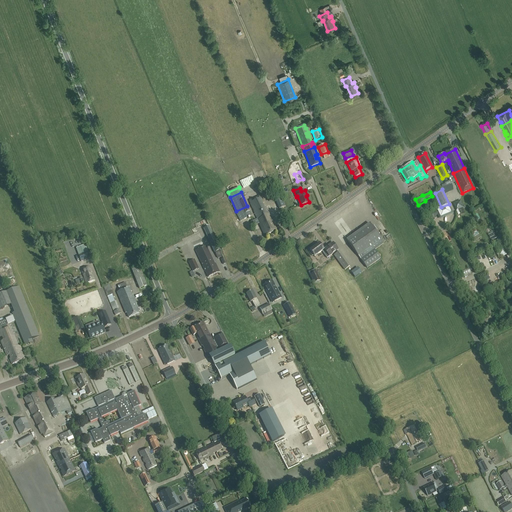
[(276,202),(282,200),(279,193),(273,195),(276,202)]
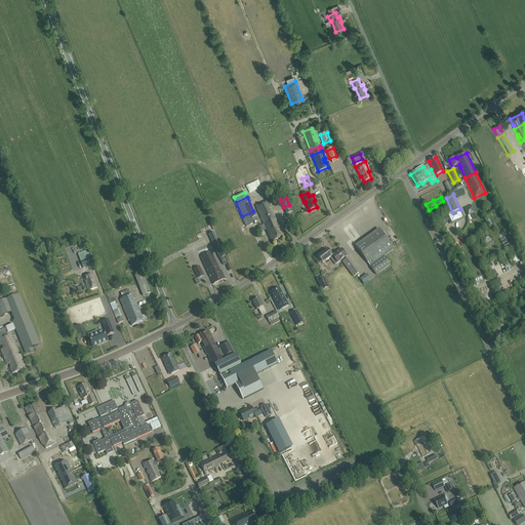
[(268,203),(266,200),(255,205),(260,216),(259,216),(264,225),(256,228),(258,232),(266,229),(272,242),(284,236),(281,230),(279,231),(278,228),(279,227),(272,211),(271,212),(269,209),(271,208),(269,203),(268,203)]
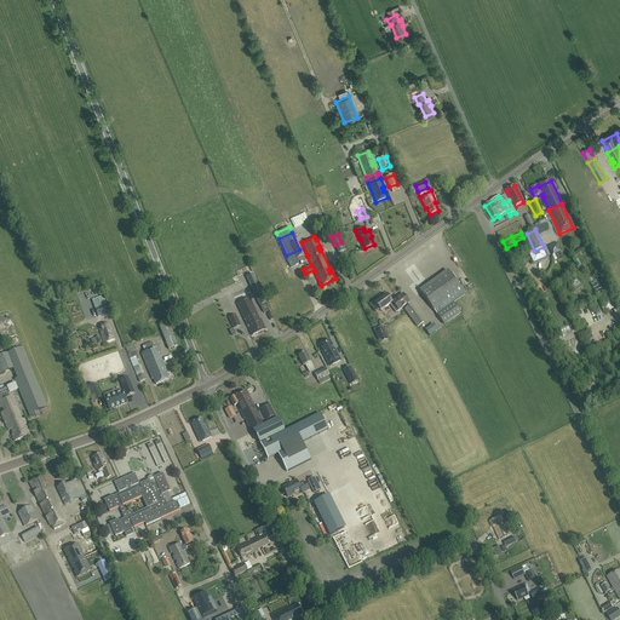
[(555,241),(547,244),(551,256),(558,253),(555,241)]
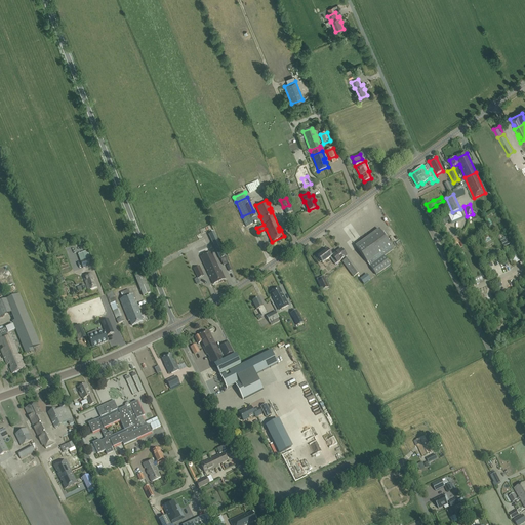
[(446,207),(436,212),(438,215),(447,210),(446,207)]
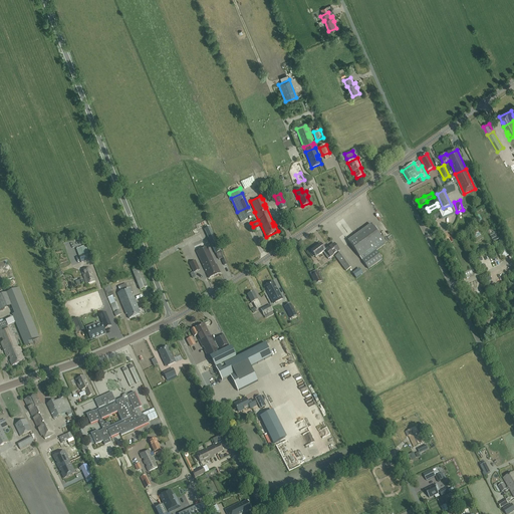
[(450,205),(443,208),(439,210),(443,218),(453,213),(450,205)]
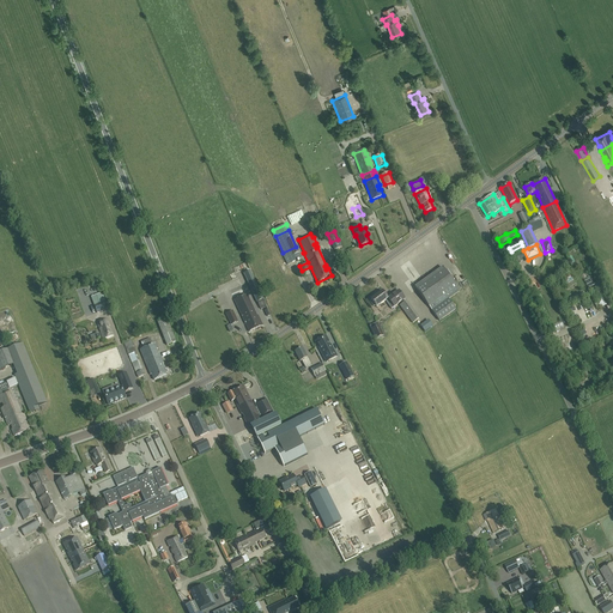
[(296,247),(283,253),(287,265),(301,259),(296,247)]
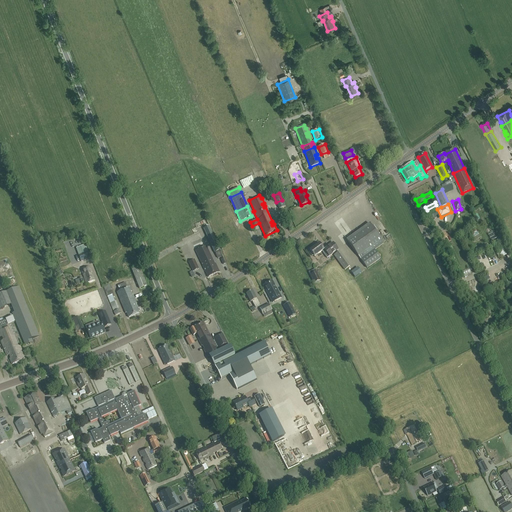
[(359,257),(381,240),(369,223),(347,240),(359,257)]
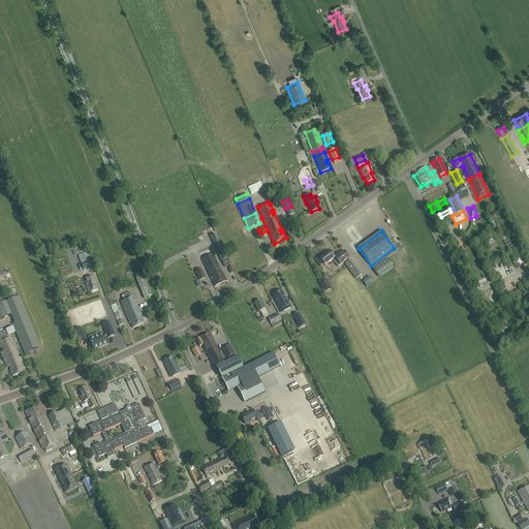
[(221,247),(216,234),(211,237),(221,261),(222,261),(224,267),(229,265),(227,258),(221,247)]
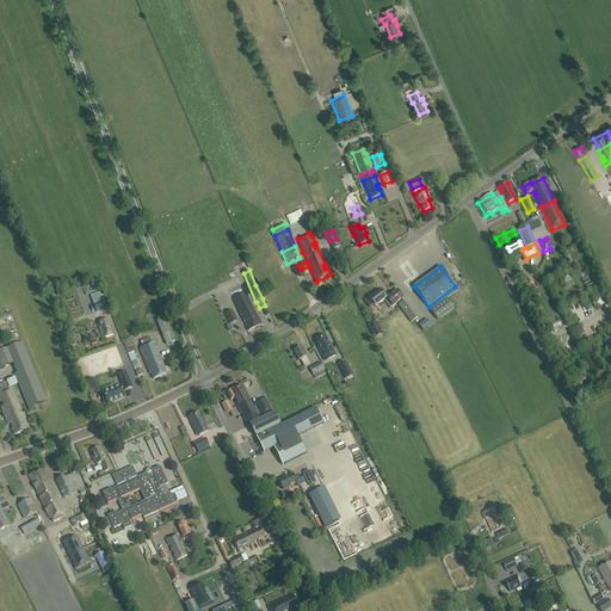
[(224,278),(216,279),(216,290),(226,289),(226,281),(224,281),(224,278)]
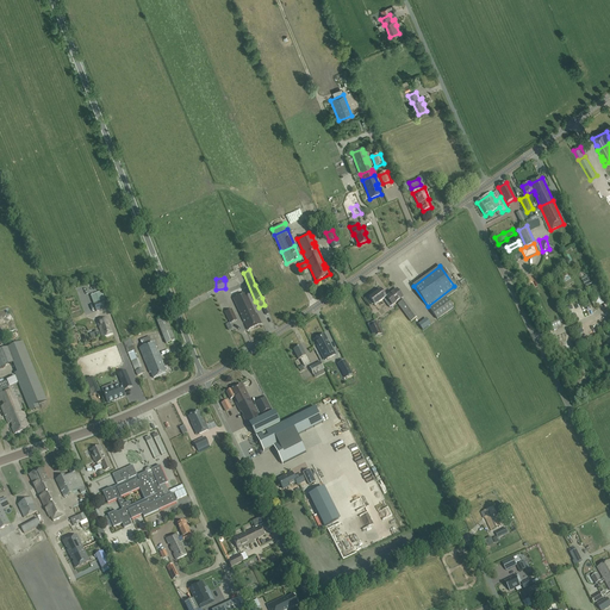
[(454,286),(428,306),(437,319),(453,307),(446,298),(458,290),(454,286)]
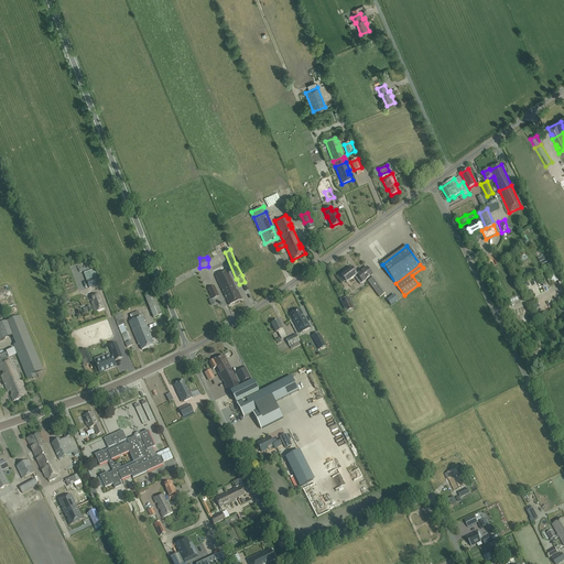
[(357,277),(351,269),(346,272),(345,271),(339,275),(343,281),(345,280),(346,282),(354,277),(359,284),(366,280),(372,275),(368,269),(357,277)]
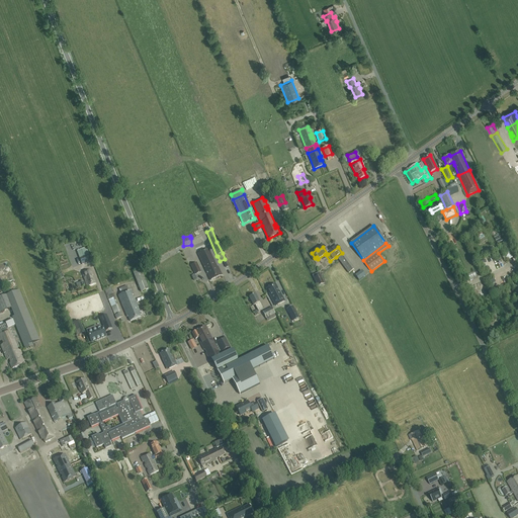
[(89,255),(88,250),(85,251),(84,248),(77,251),(82,265),(92,261),(89,255)]
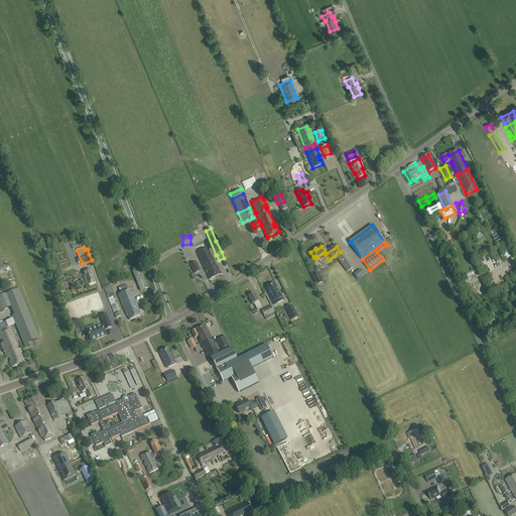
[(217,266),(208,248),(198,253),(210,279),(221,274),(217,266)]
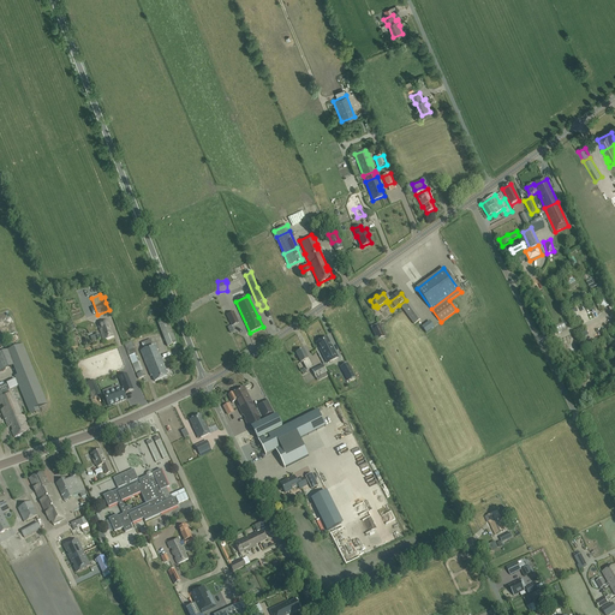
[(413,324),(421,320),(407,302),(400,306),(413,324)]
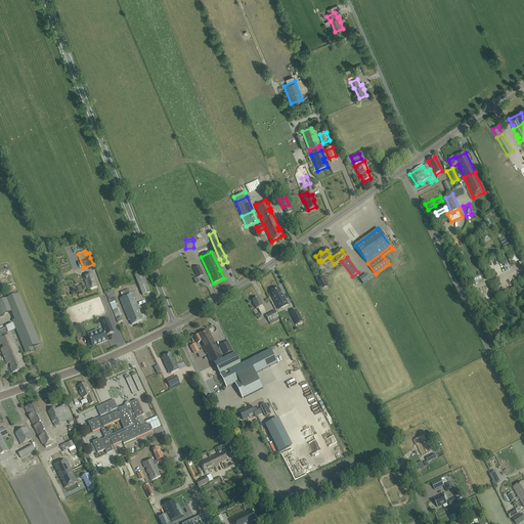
[(204,275),(199,265),(192,268),(198,278),(204,275)]
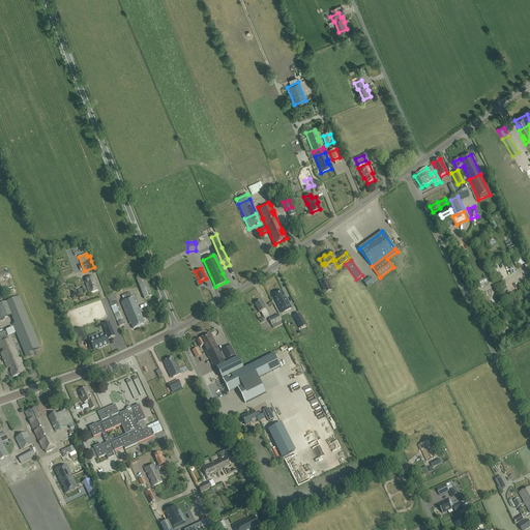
[(94,285),(93,283),(95,282),(93,276),(84,280),(87,288),(89,293),(98,290),(95,284),(94,285)]
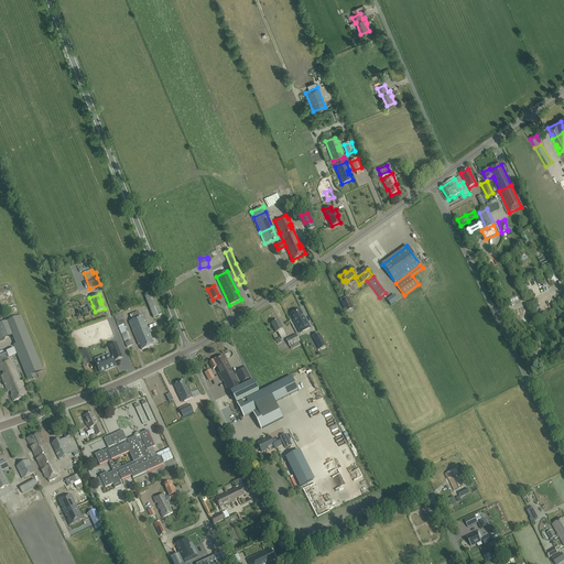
[(153,318),(162,315),(153,294),(145,297),(153,318)]
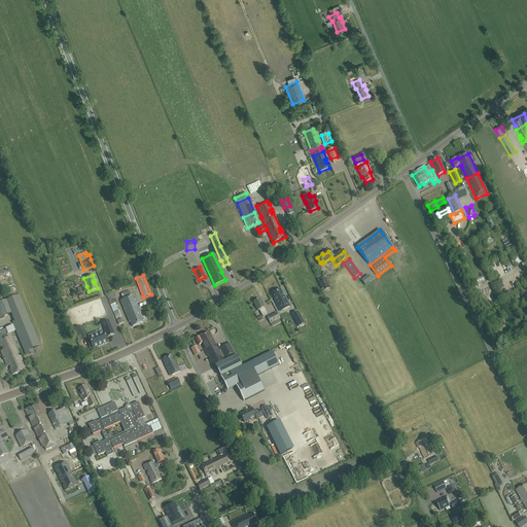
[(361,281),(364,285),(373,280),(370,276),(361,281)]
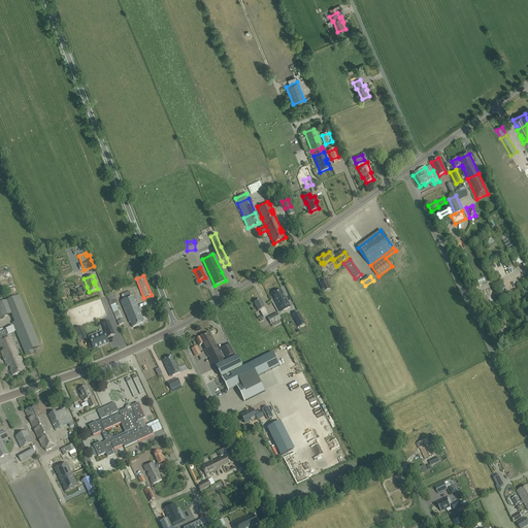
[(324,281),(320,284),(324,292),(330,288),(326,279),(324,281)]
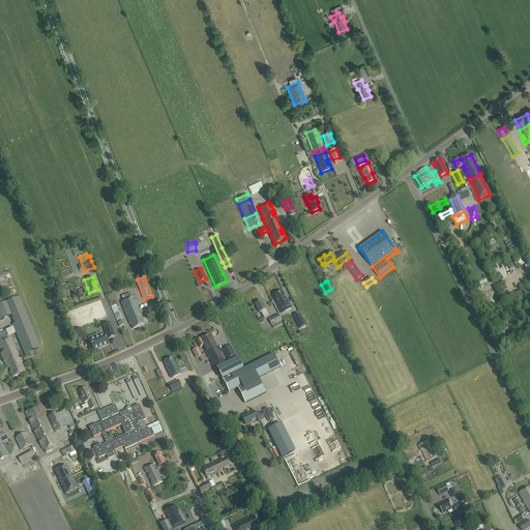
[(477,288),(478,290),(482,289),(483,291),(494,287),(492,282),(477,288)]
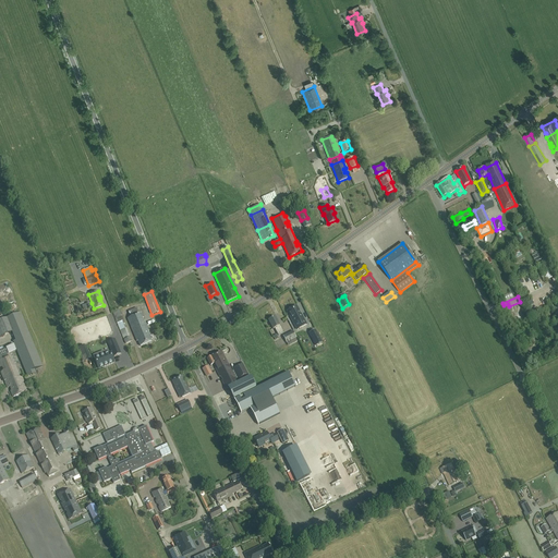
[(296,306),(288,311),(290,316),(298,329),(306,325),(301,314),(300,314),(299,312),(300,312),(296,306)]
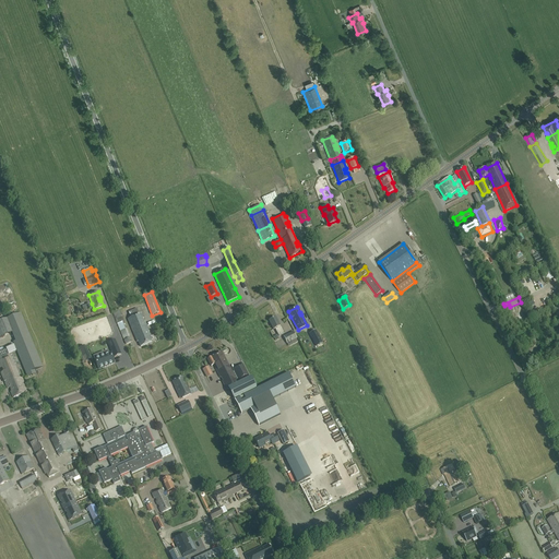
[(132,331),(146,324),(145,322),(144,322),(142,319),(144,319),(142,313),(139,314),(137,308),(128,312),(130,318),(128,319),(132,331)]
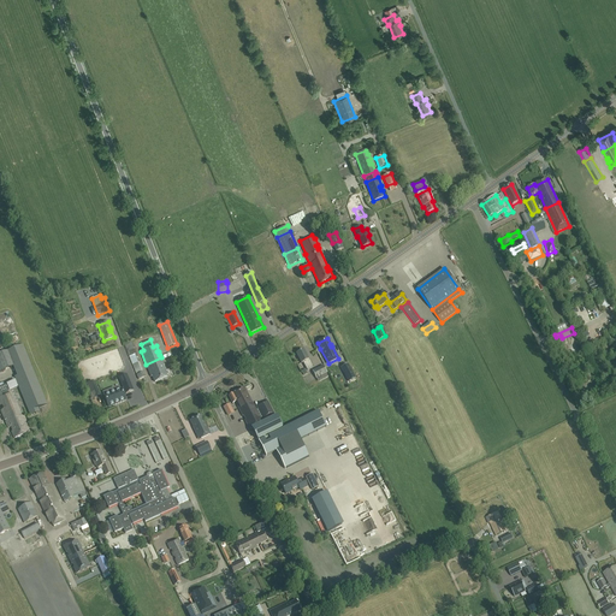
[(138,380),(146,377),(135,349),(132,342),(124,344),(136,374),(138,380)]
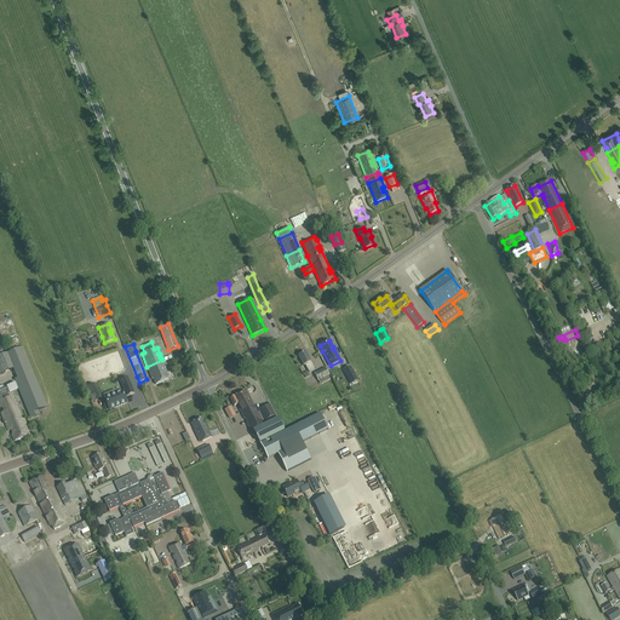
[(47,407),(23,348),(0,356),(0,373),(13,368),(17,379),(15,379),(30,419),(40,415),(38,411),(47,407)]
